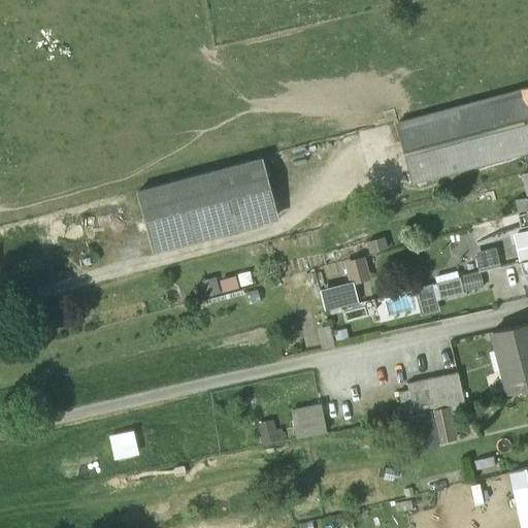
[(525,112),(520,88),(395,121),(413,182),(527,150),(527,138),(523,113),(525,112)]
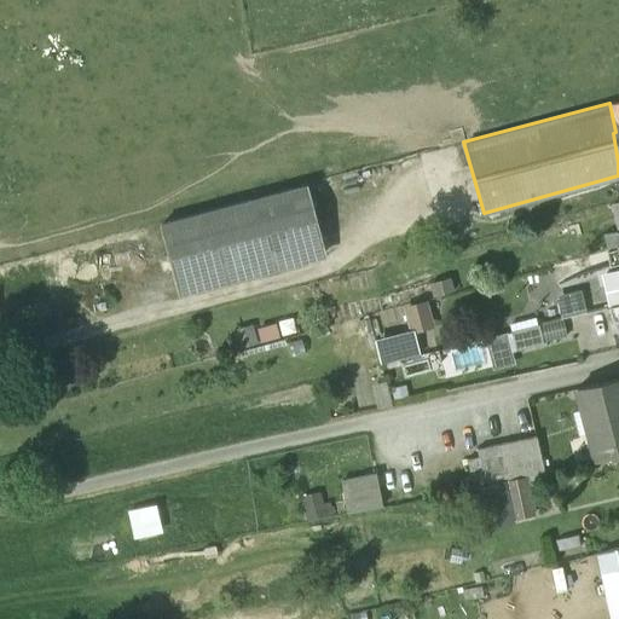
[(302,185),(162,223),(180,293),(320,255),(302,185)]
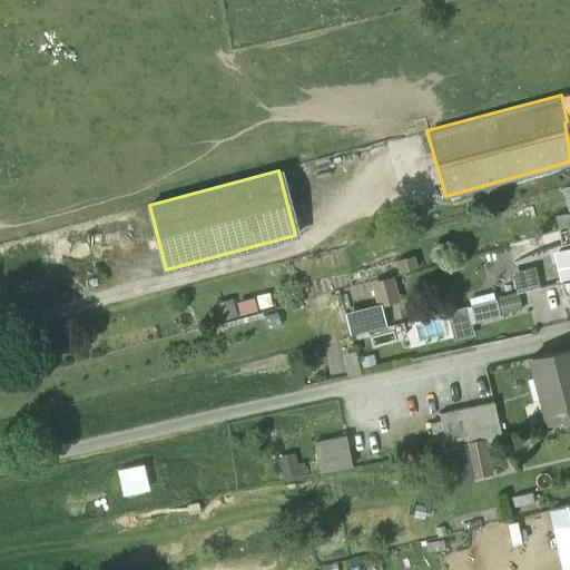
[(512,274),(518,294),(546,287),(540,267),(512,274)]
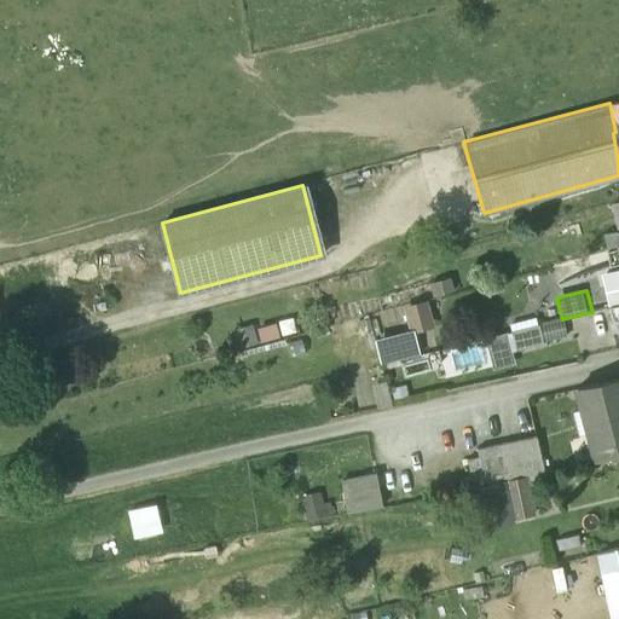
[(422,301),(403,306),(409,331),(428,327),(422,301)]
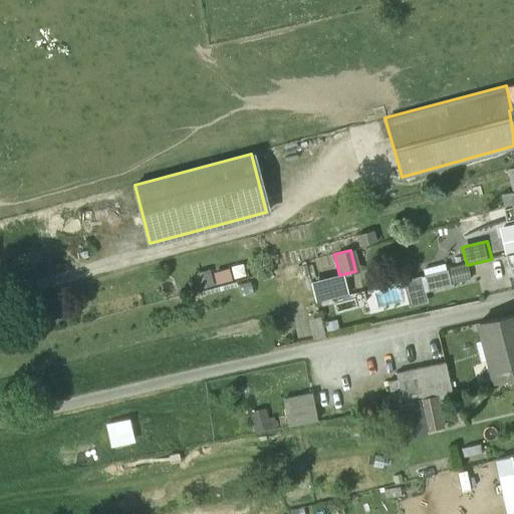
[(471,282),(467,265),(440,272),(444,288),(471,282)]
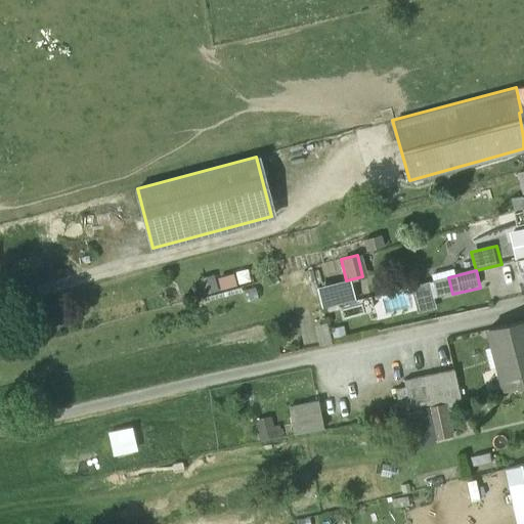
[(523,321),(523,319),(487,329),(504,390),(523,385),(523,321)]
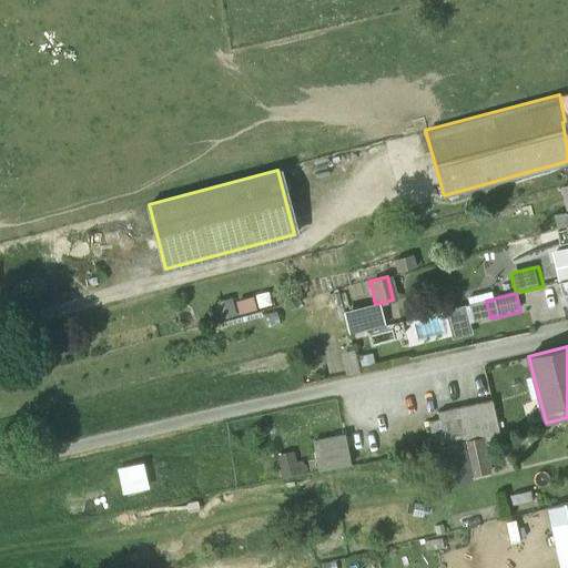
[(492,399),(437,411),(444,445),(499,433),(492,399)]
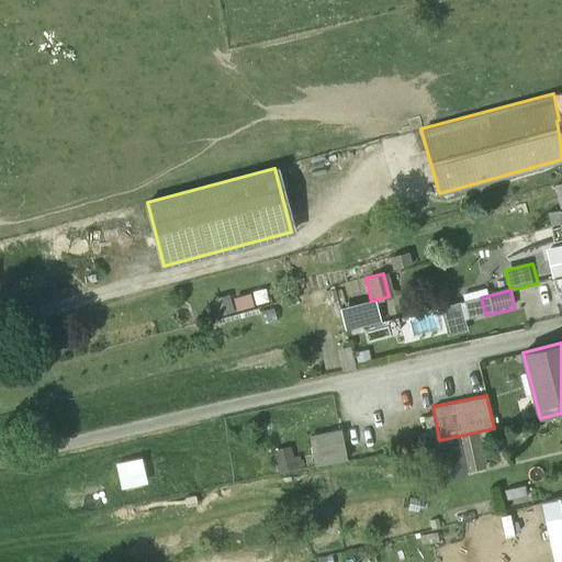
[(339,428),(311,435),(317,465),(346,459),(339,428)]
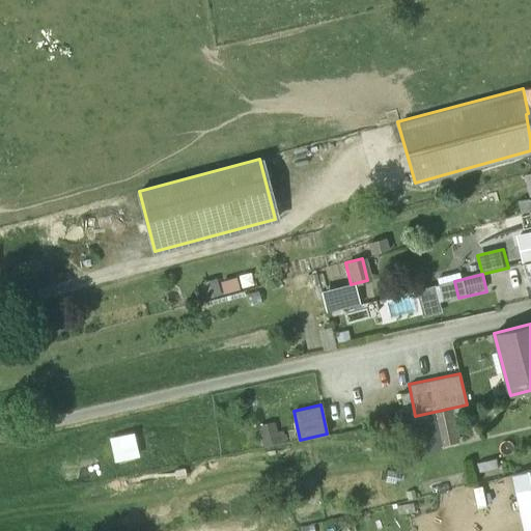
[(114,462),(137,456),(132,431),(108,437),(114,462)]
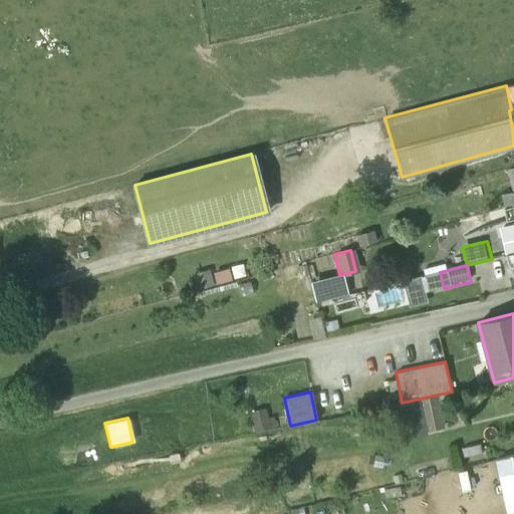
[(513,513),(513,455),(493,460),(505,513),(513,513)]
